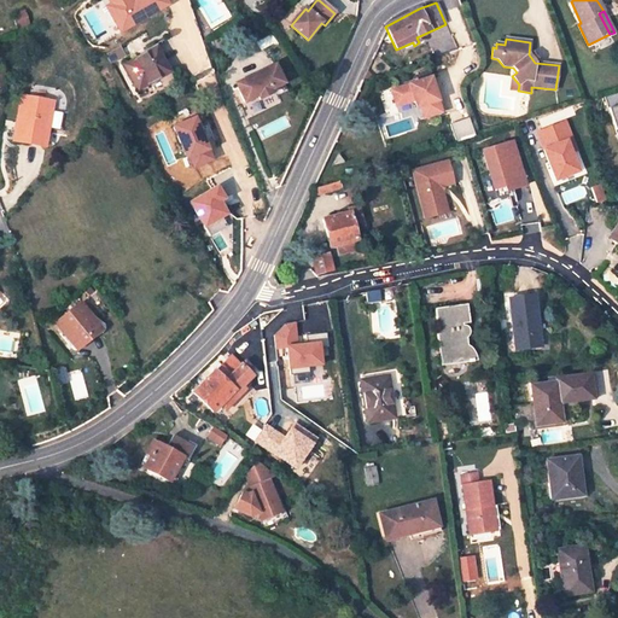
[(126,54),(121,46),(108,54),(111,62),(126,54)]
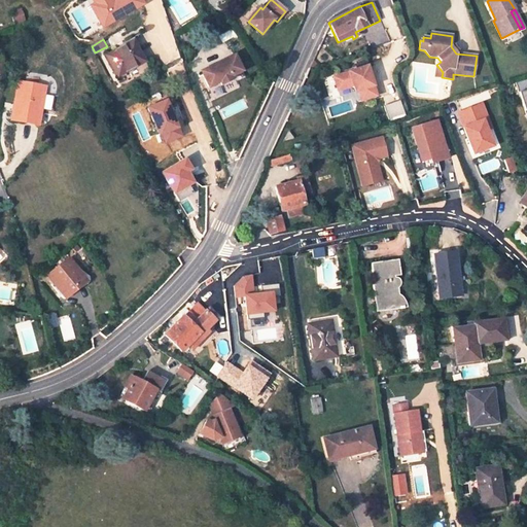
[(145,62),(134,41),(108,56),(119,75),(145,62)]
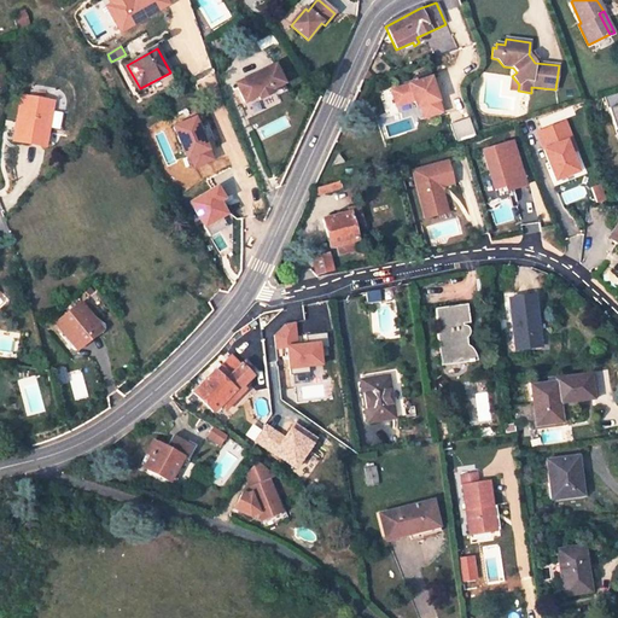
[(275,64),(237,83),(245,103),(258,97),(261,99),(273,93),(272,91),(285,83),(275,64)]
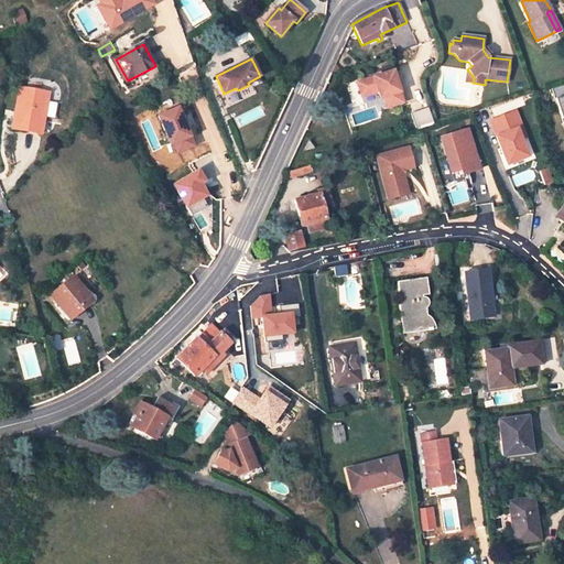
[(382,74),(358,82),(362,96),(379,90),(381,97),(389,95),(393,106),(403,102),(392,64),(380,67),(382,74)]
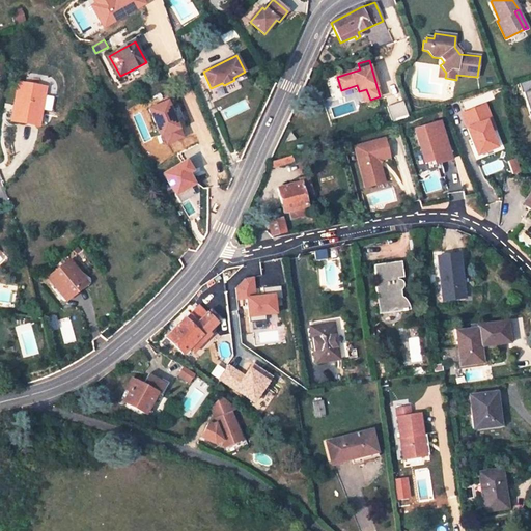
[(46,88),(19,83),(12,121),(38,127),(42,110),(37,109),(39,98),(44,98),(46,88)]
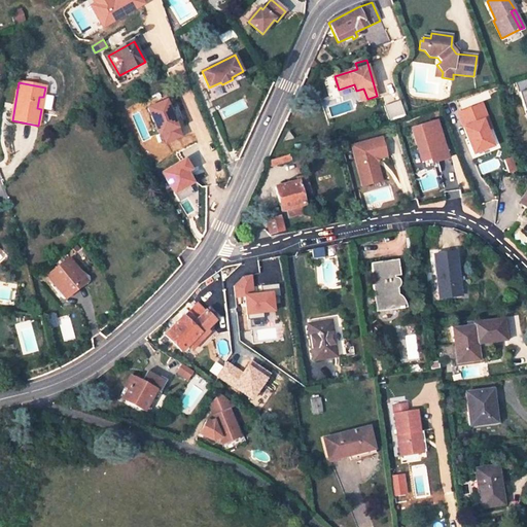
[(400,101),(384,106),(389,121),(406,116),(400,101)]
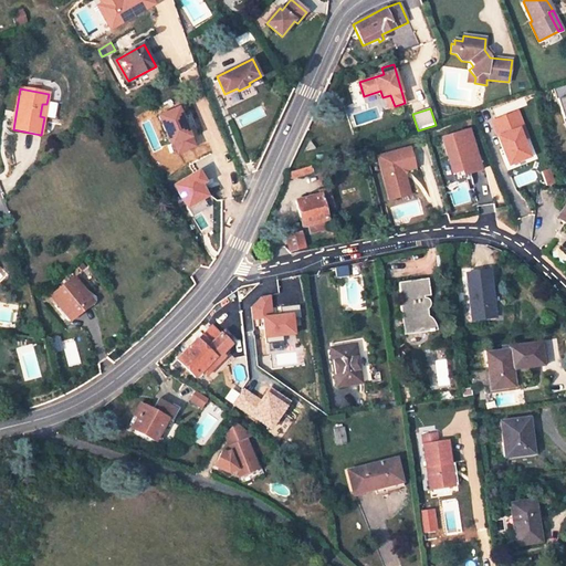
[(522,124),(516,111),(494,121),(498,130),(495,132),(509,165),(530,156),(523,139),(517,126),(522,124)]
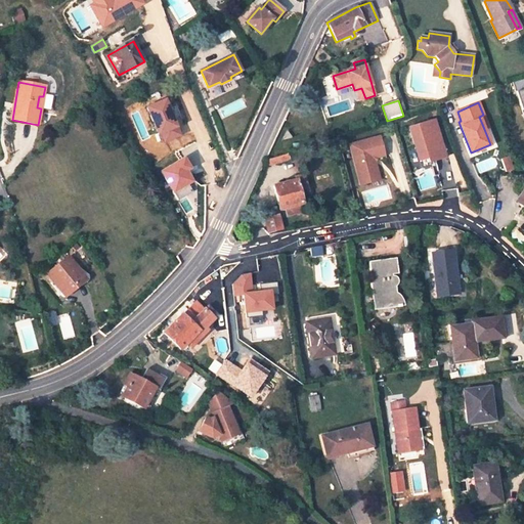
[(488,127),(483,115),(479,117),(484,129),(488,127)]
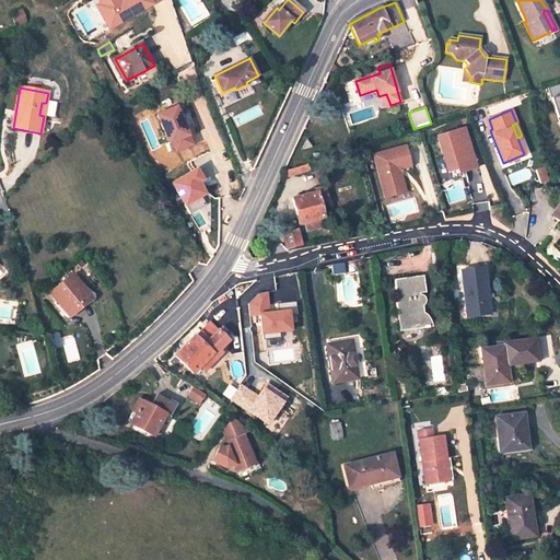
[(463,128),(436,137),(451,182),(467,177),(465,171),(476,167),(463,128)]
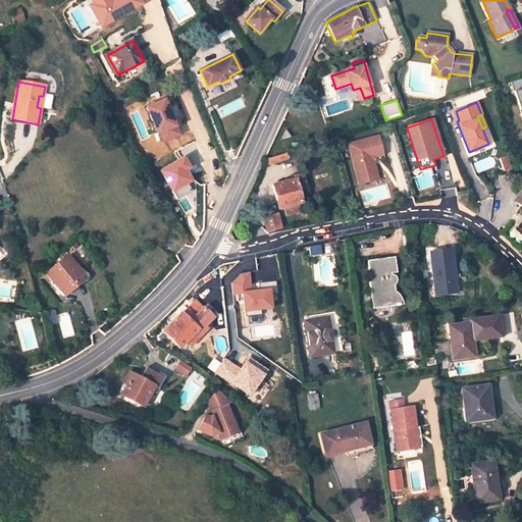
[(377,137),(349,145),(361,191),(379,186),(373,161),(375,157),(382,155),(377,137)]
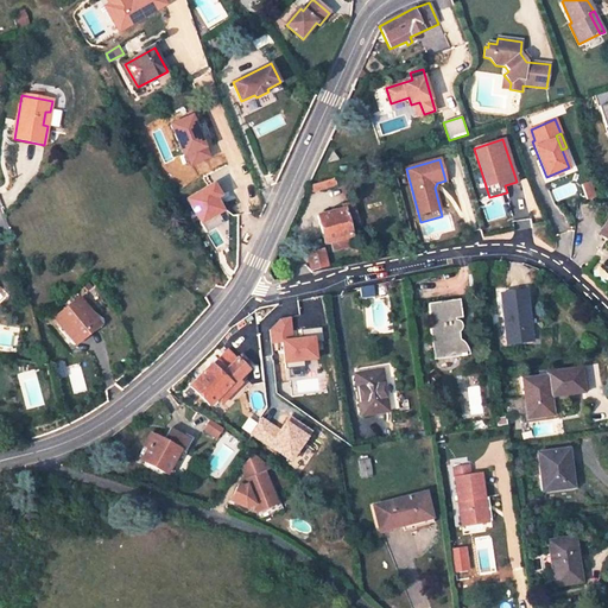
[(318,190),(334,185),(331,178),(317,183),(318,190)]
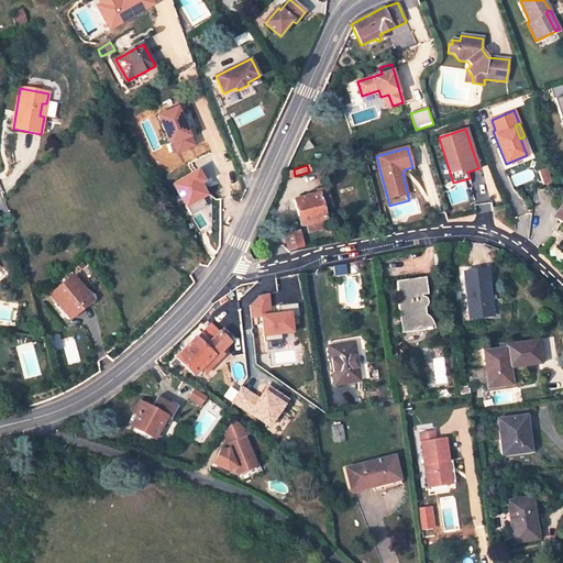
[(545,167),(539,170),(543,184),(551,180),(545,167)]
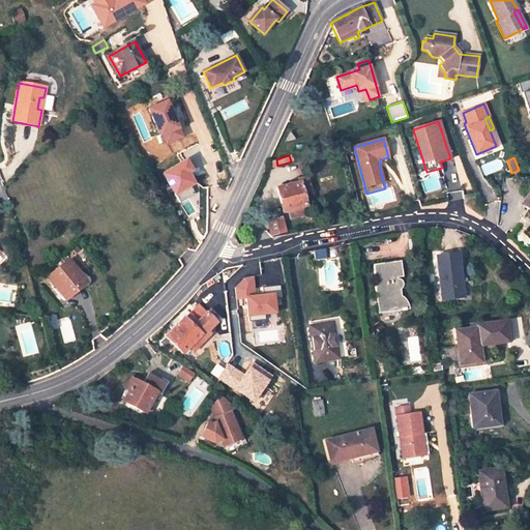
[(300,182),(277,188),(284,212),(290,210),(305,206),(310,205),(307,196),(311,195),(306,178),(299,180),(300,182)]
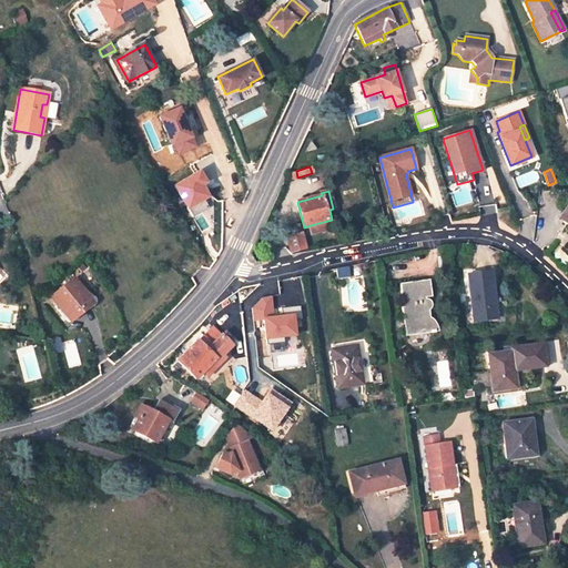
[(313,234),(330,230),(327,221),(311,225),(313,234)]
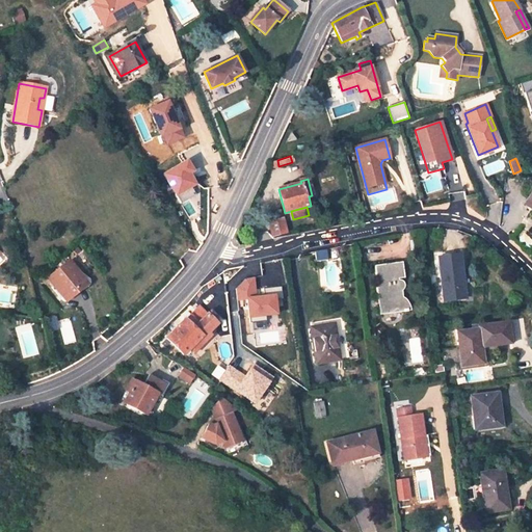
[(274,221),(269,222),(273,237),(286,234),(283,218),(274,220),(274,221)]
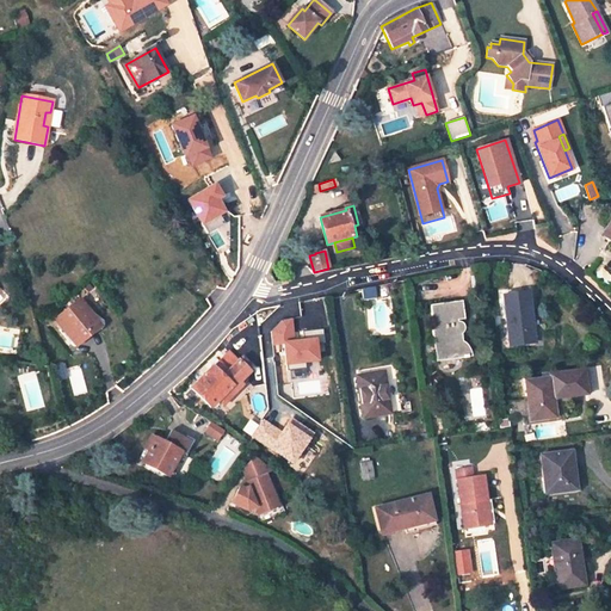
[(528,292),(503,295),(508,346),(535,343),(528,292)]
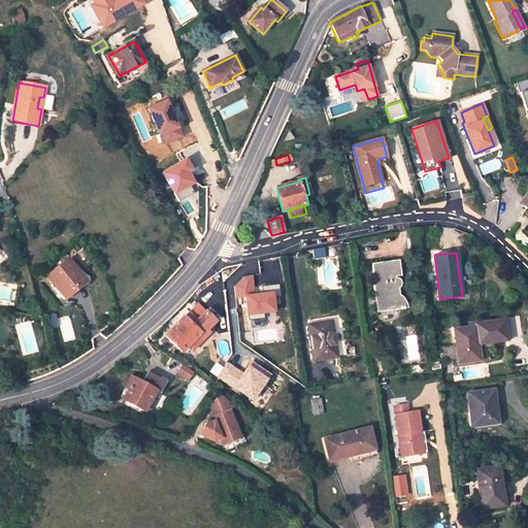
[(85,281),(68,260),(48,276),(65,297),(85,281)]
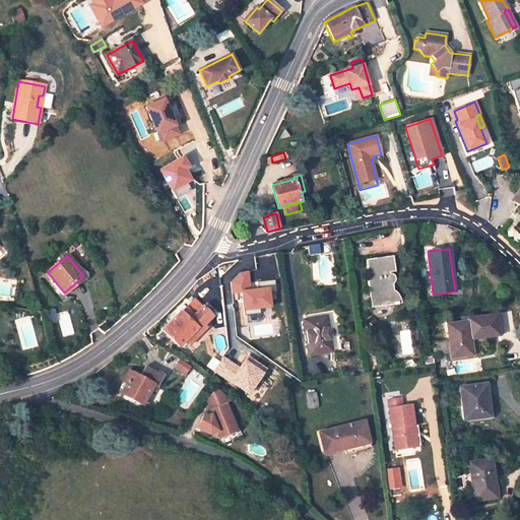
[(392,256),(367,260),(370,281),(369,281),(371,308),(400,304),(400,302),(400,300),(398,296),(395,293),(393,291),(393,285),(393,283),(395,280),(394,277),(392,274),(389,274),(389,272),(394,271),(392,256)]
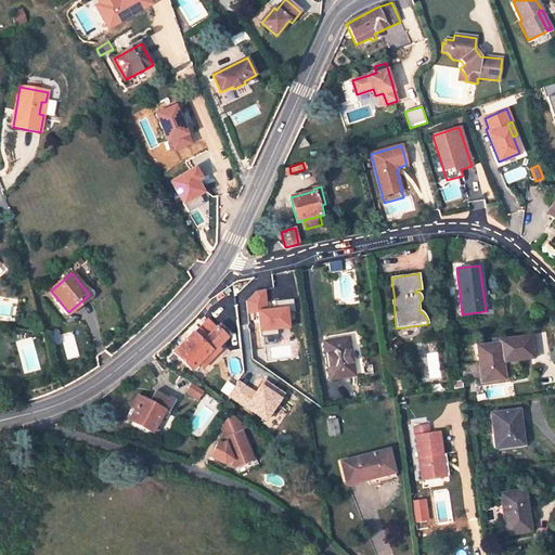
[(288,308),(268,309),(267,291),(246,292),(247,314),(258,313),(259,333),(291,331),(288,308)]
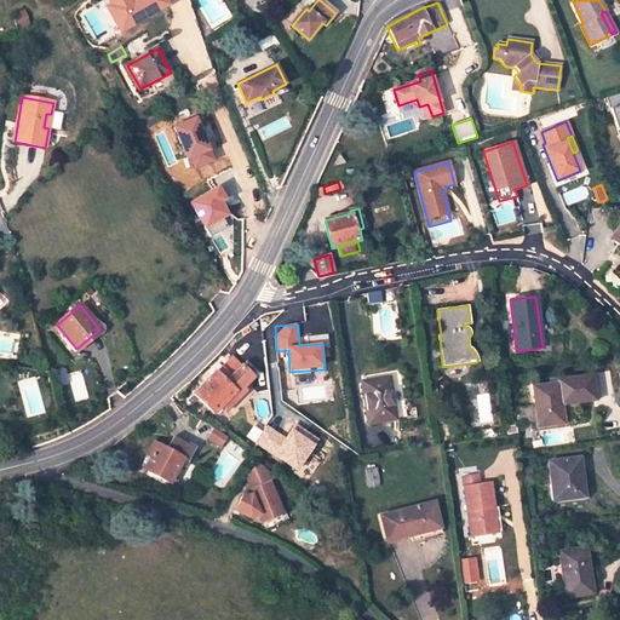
[(252,375),(231,356),(195,394),(214,413),(222,406),(225,409),(239,395),(235,392),(244,385),(252,375)]
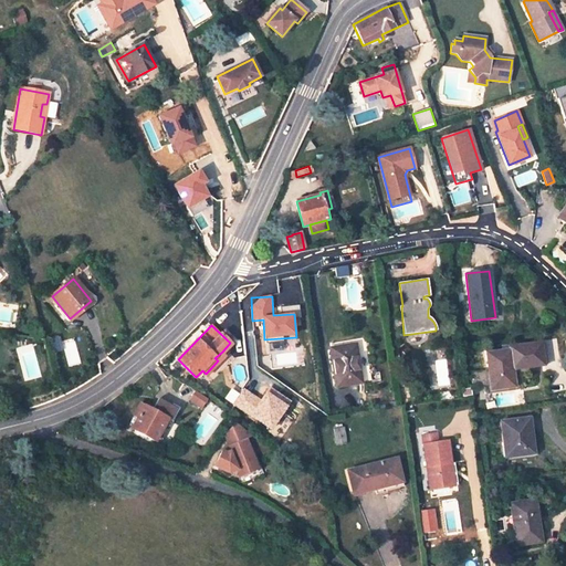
[(69,366),(81,363),(73,338),(62,342),(69,366)]
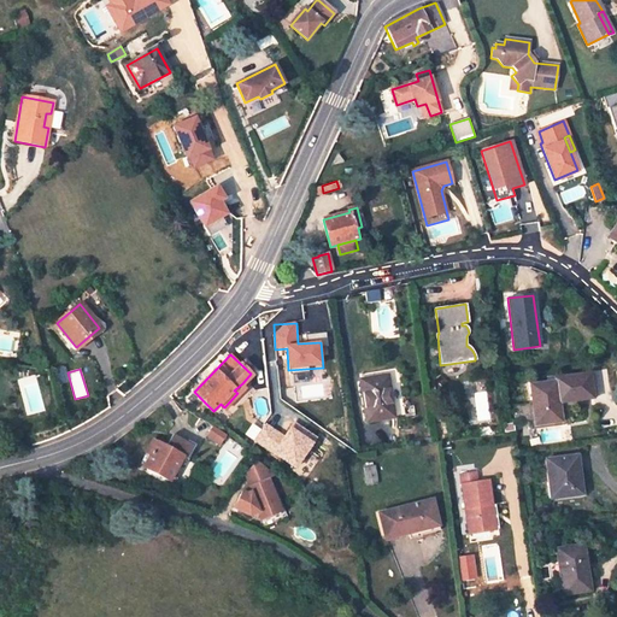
[(386,377),(362,381),(368,419),(392,416),(386,377)]
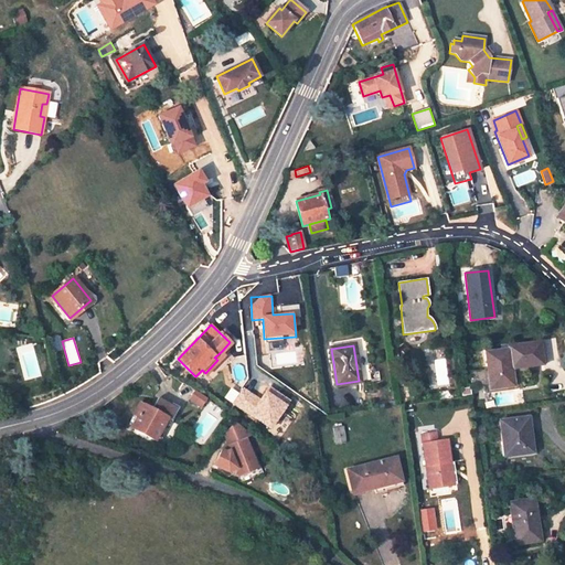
[(509,350),(486,352),(491,388),(513,385),(509,350)]
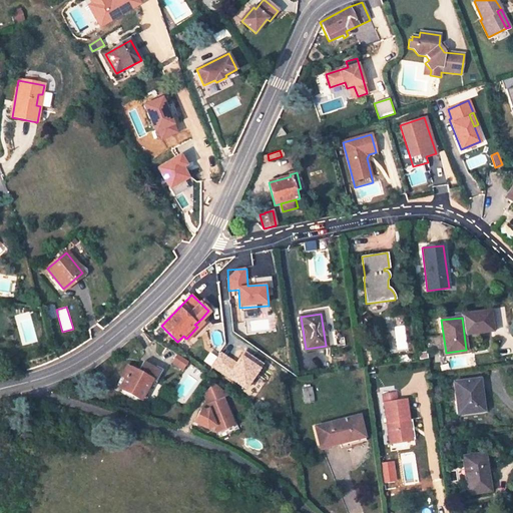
[(197,327),(203,321),(201,319),(194,325),(197,327)]
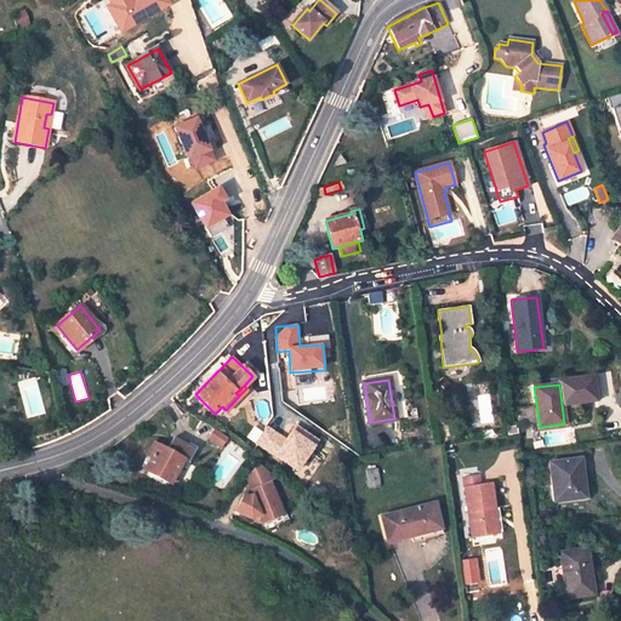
[(220,446),(226,438),(214,429),(208,438),(220,446)]
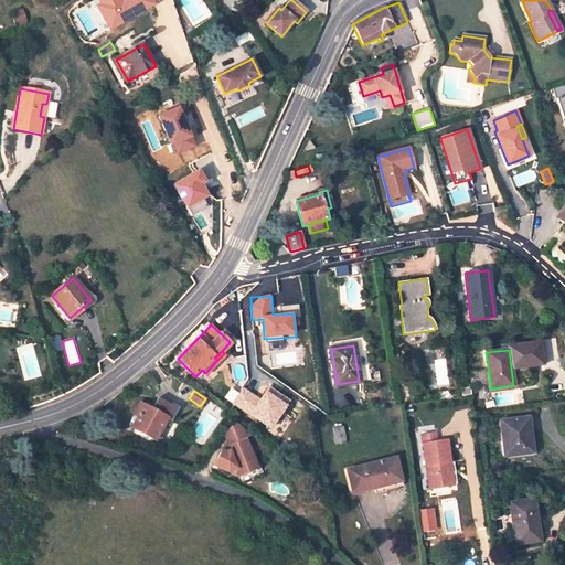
[(167,418),(145,406),(132,427),(160,443),(168,429),(162,426),(167,418)]
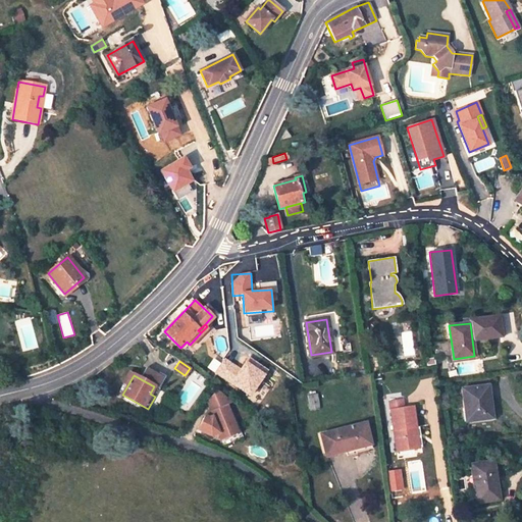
[(486,386),(462,389),(464,412),(468,411),(470,421),(490,418),(486,386)]
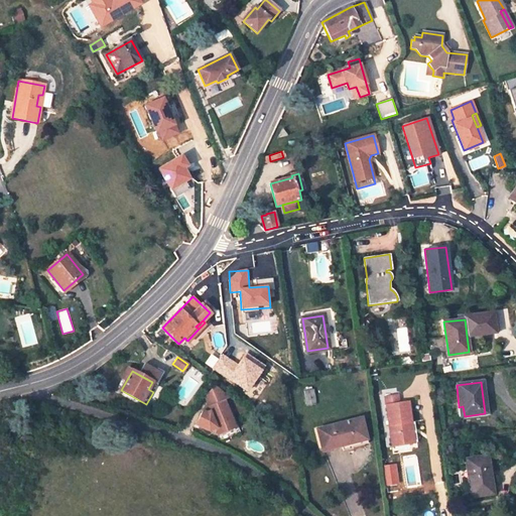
[(230,398),(214,386),(207,395),(211,406),(210,406),(211,411),(209,411),(206,409),(197,422),(208,430),(218,426),(221,434),(236,428),(225,400),(230,398)]
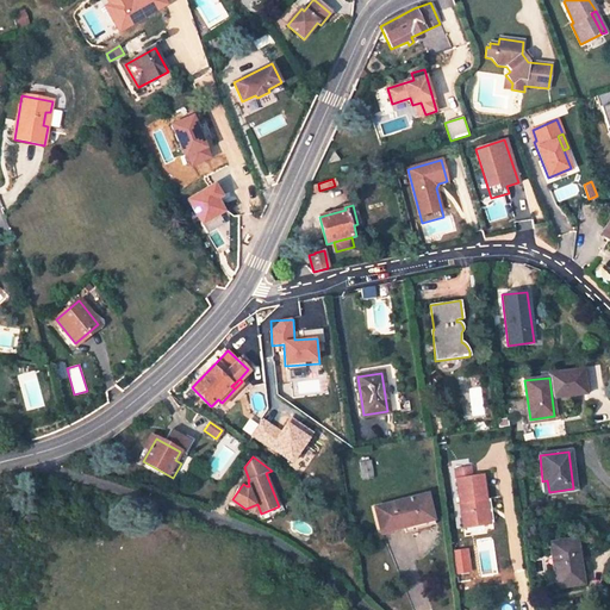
[(372,478),(369,461),(360,462),(362,479),(372,478)]
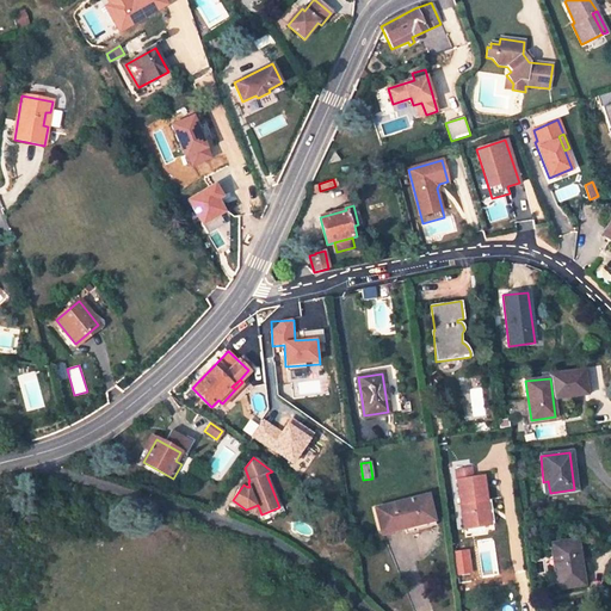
[(455,470),(463,530),(486,526),(482,503),(487,501),(483,477),(471,480),(470,469),(455,470)]
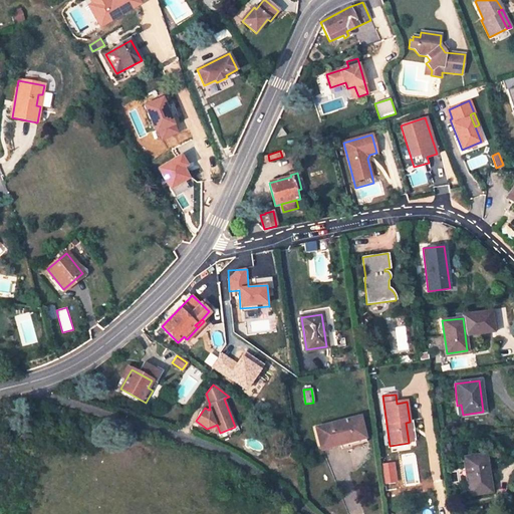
[(344,421),(315,428),(320,448),(339,443),(348,441),(349,445),(364,442),(358,419),(344,423),(344,421)]
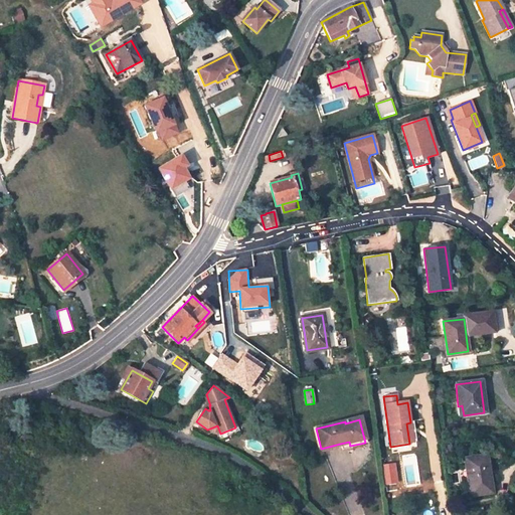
[(486,457),(465,460),(470,496),(489,493),(486,473),(488,473),(486,457)]
